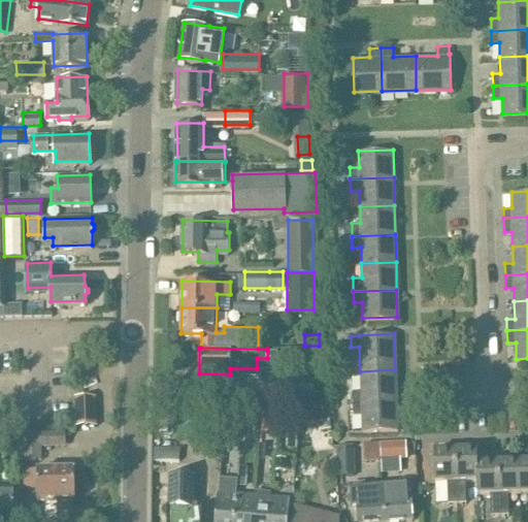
[(396,398),(395,369),(360,371),(361,387),(353,388),(353,400),(396,398)]
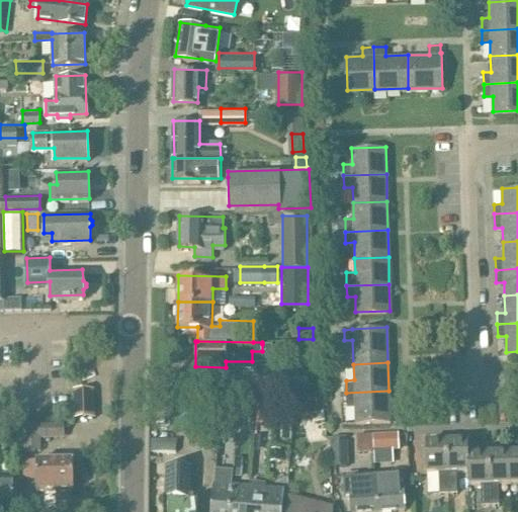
[(309,386),(309,368),(278,368),(278,386),(309,386)]
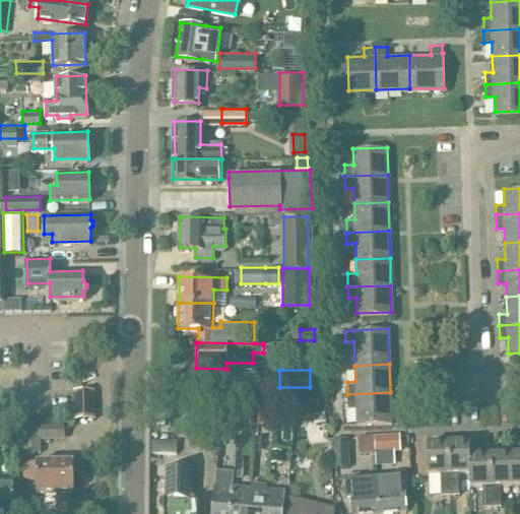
[(93,387),(74,388),(75,416),(94,415),(93,387)]
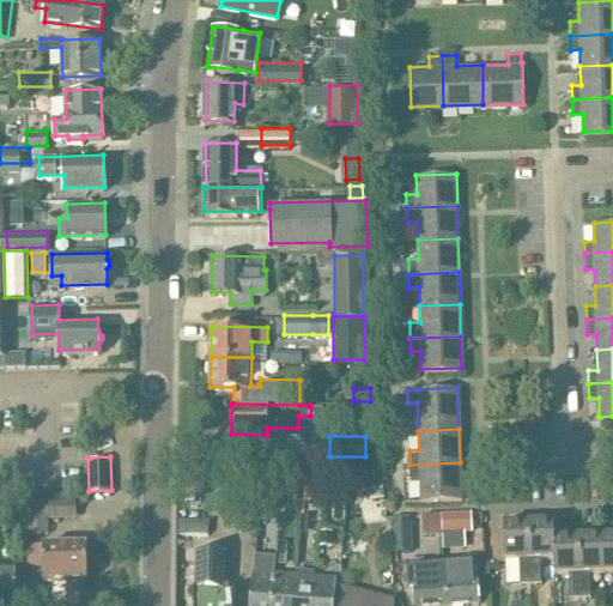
[(460,462),(410,465),(411,479),(419,478),(420,498),(462,496),(460,462)]
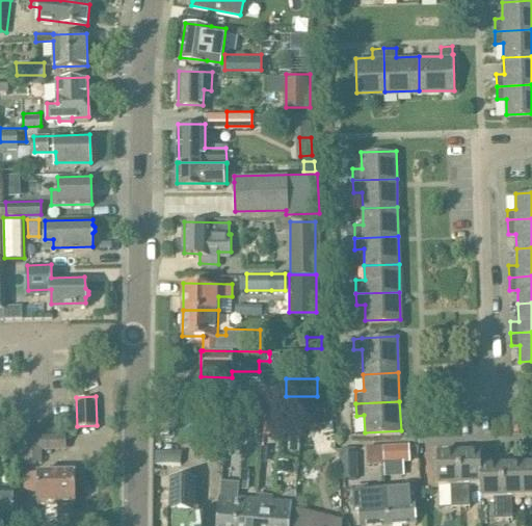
[(325,420),(324,405),(307,406),(308,421),(325,420)]
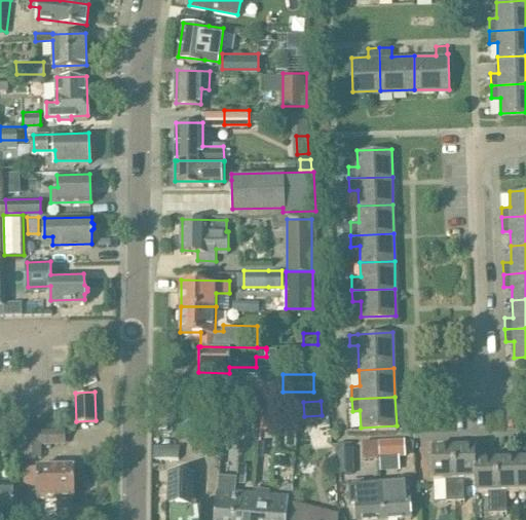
[(288,426),(286,442),(295,443),(296,428),(288,426)]
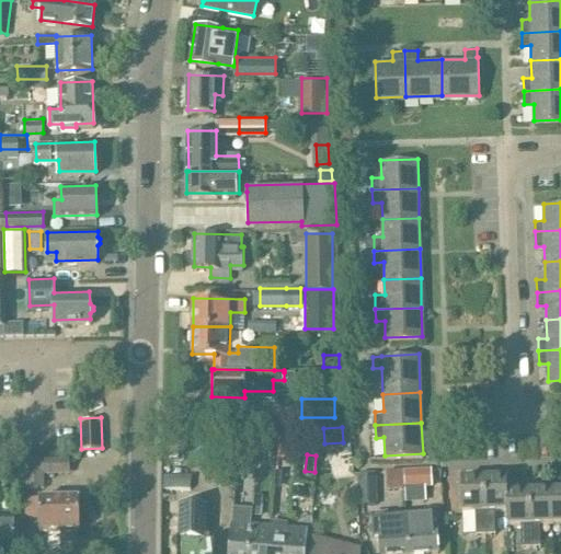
[(48,456),(25,456),(25,485),(44,484),(44,471),(48,471),(48,456)]
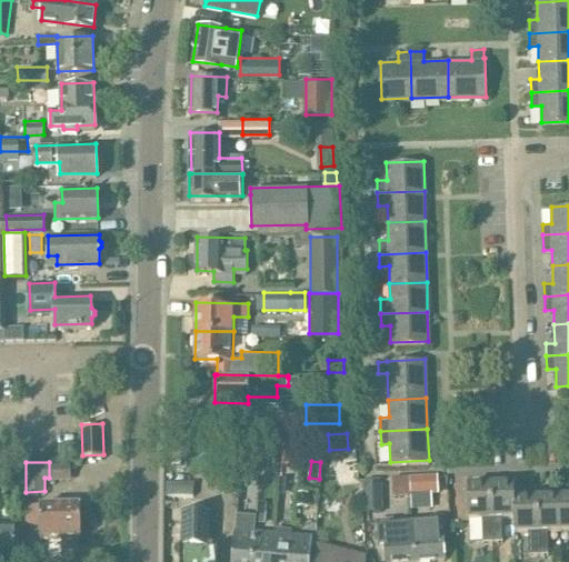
[(438,472),(412,473),(413,493),(439,492),(438,472)]
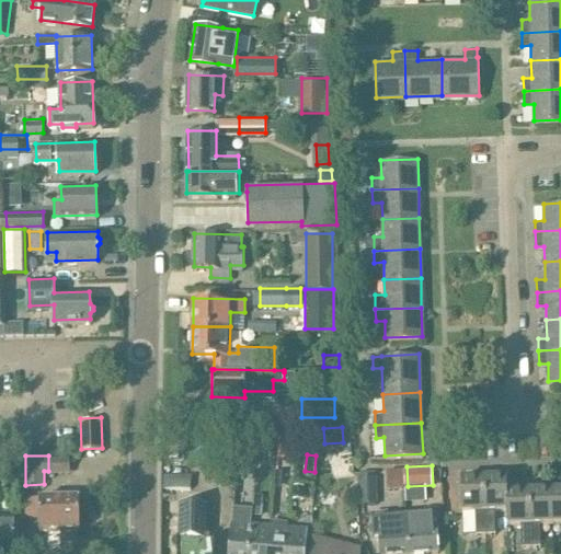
[(494,468),(484,469),(485,530),(494,530),(494,507),(507,507),(507,488),(506,473),(494,474),(494,468)]
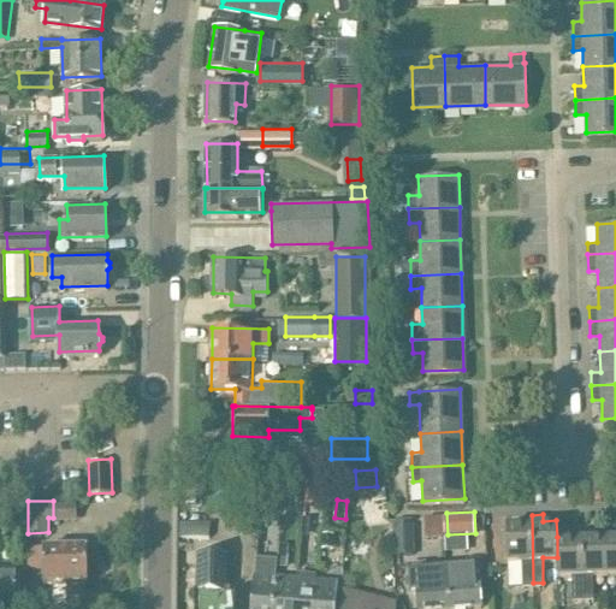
[(522,584),(533,583),(532,515),(519,515),(519,522),(505,522),(507,559),(522,559),(522,584)]
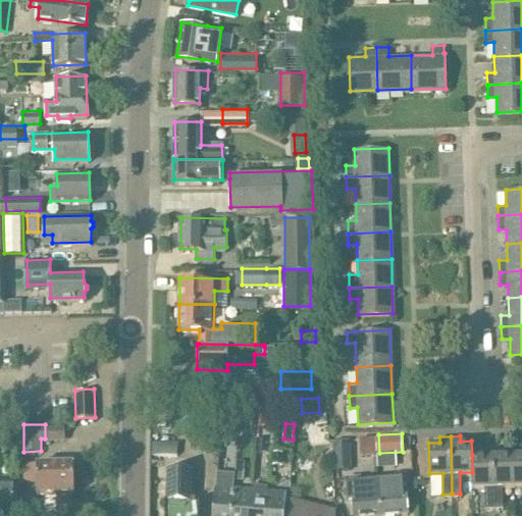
[(152,440),(152,452),(176,453),(177,441),(152,440)]
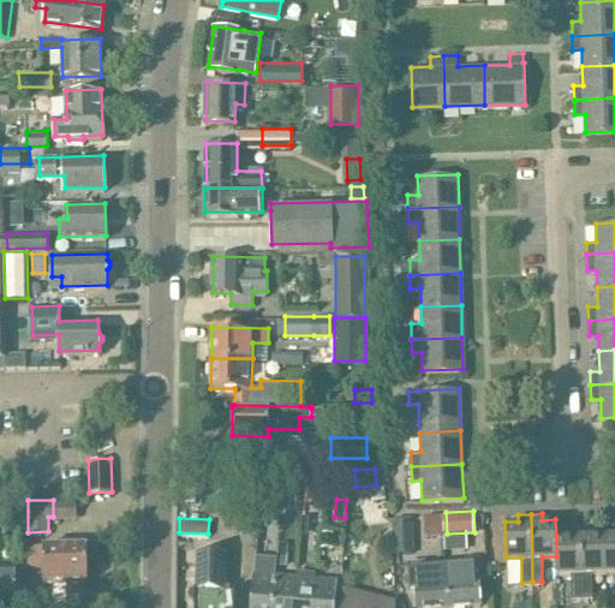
[(413,550),(412,520),(393,520),(394,550),(413,550)]
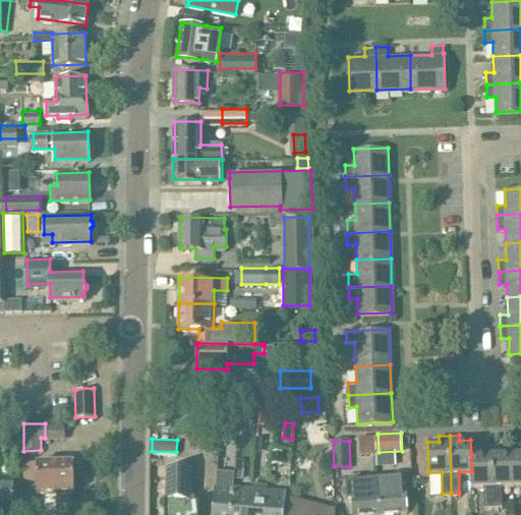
[(500,447),(490,448),(494,505),(502,505),(501,483),(513,483),(512,452),(500,453),(500,447)]
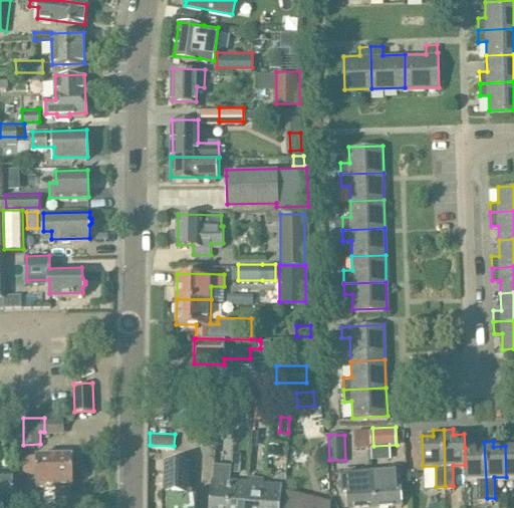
[(277,455),(278,443),(269,442),(268,454),(277,455)]
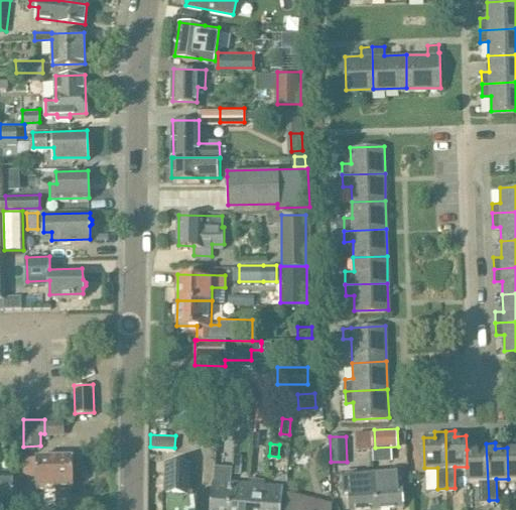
[(479,500),(489,500),(486,443),(476,443),(476,449),(467,450),(467,467),(467,480),(478,480),(479,500)]
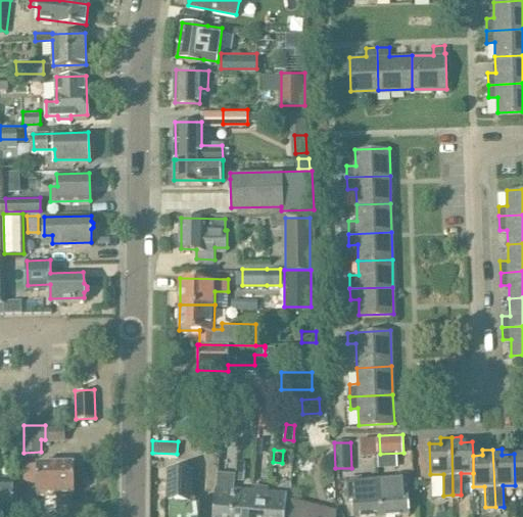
[(522,454),(514,454),(515,485),(522,484),(522,454)]
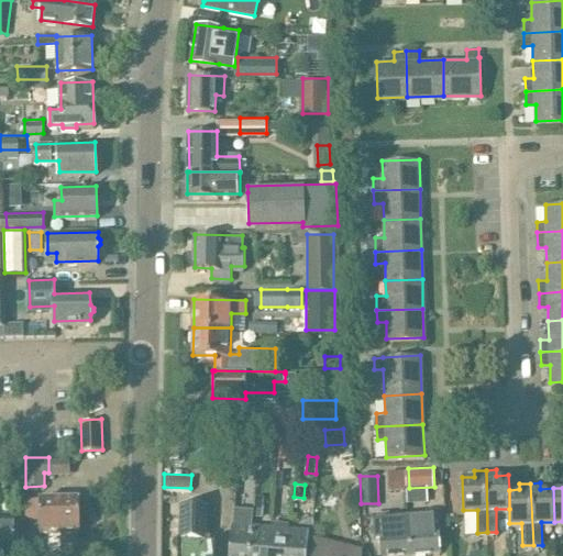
[(80,529),(79,499),(26,499),(26,514),(40,513),(41,529),(80,529)]
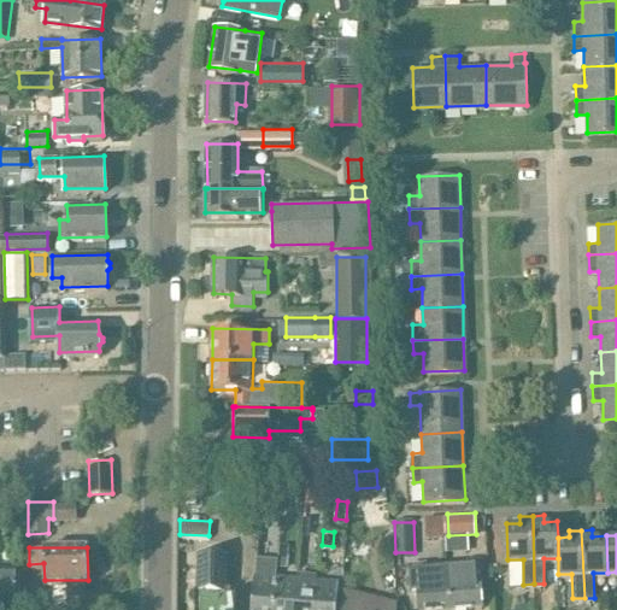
[(468,565),(448,568),(450,608),(481,605),(480,584),(482,582),(481,557),(468,558),(468,565)]
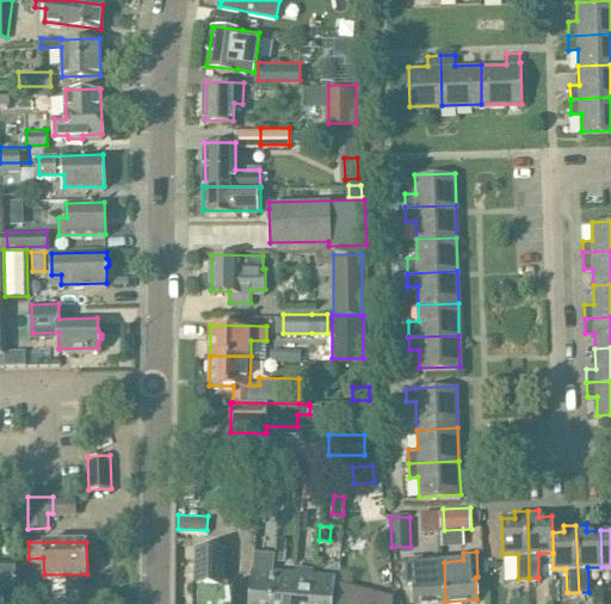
[(415,603),(445,602),(444,562),(424,564),(423,553),(403,555),(406,584),(414,584),(415,603)]
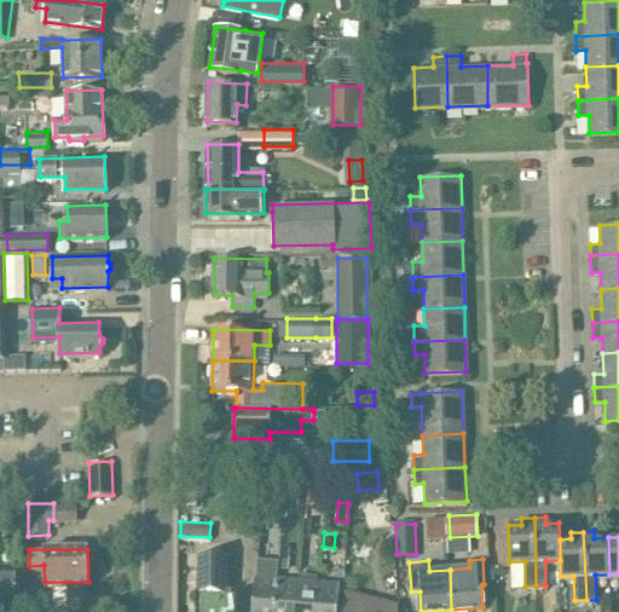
[(16,571),(0,571),(0,602),(16,602),(16,571)]
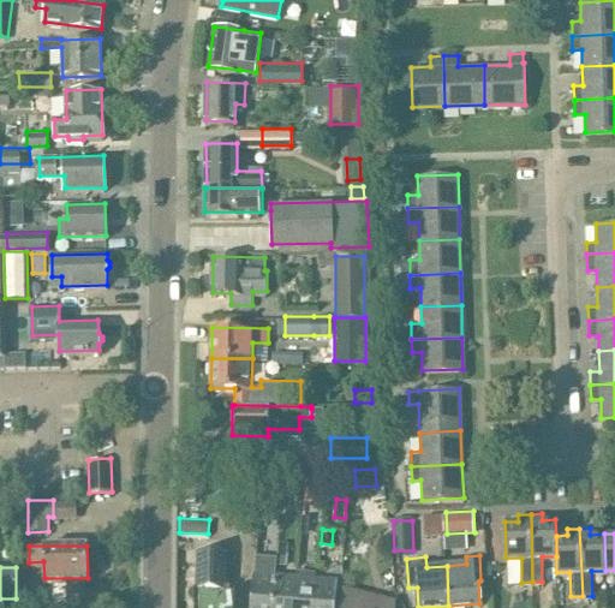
[(294,576),(291,607),(311,607),(315,578),(315,571),(296,568),(294,576)]
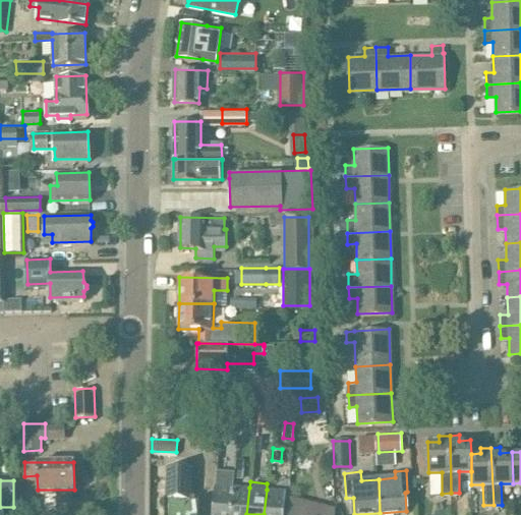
[(212,514),(230,514),(233,487),(216,484),(212,514)]
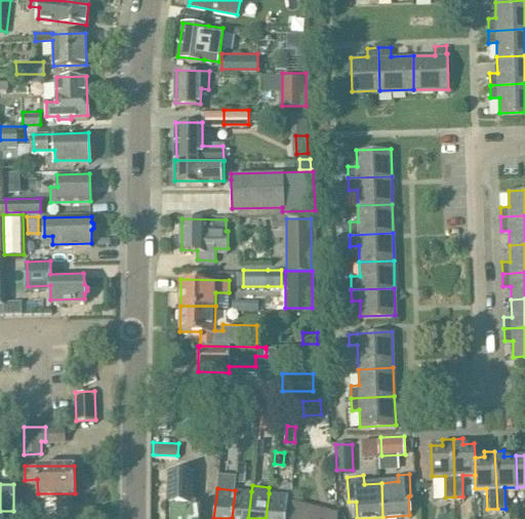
[(248,518),(251,491),(235,490),(232,518),(248,518)]
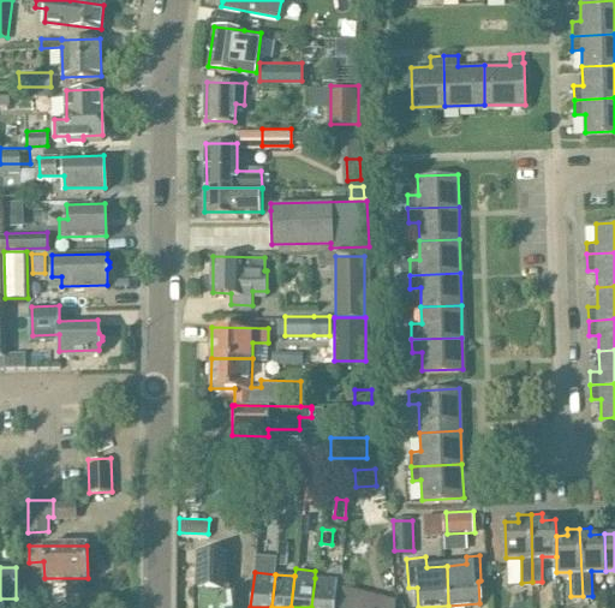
[(332,607),(335,580),(315,578),(311,607),(332,607)]
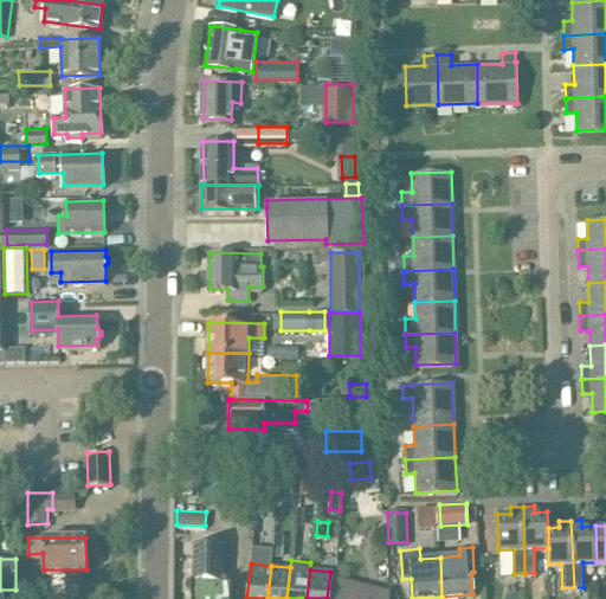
[(389,598),(389,590),(337,577),(333,597),(331,598),(389,598)]
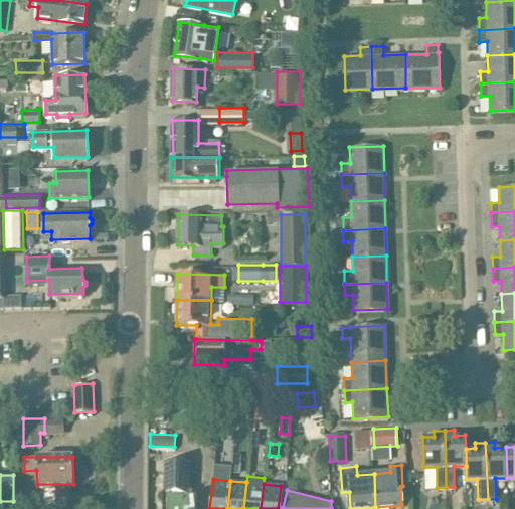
[(163,508),(196,508),(198,492),(189,492),(164,491),(163,508)]
